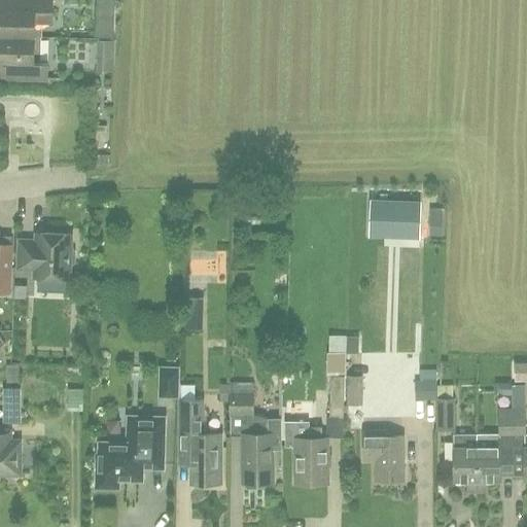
[(0,8),(0,35),(34,36),(35,24),(51,24),(53,0),(2,0),(2,8),(0,8)]
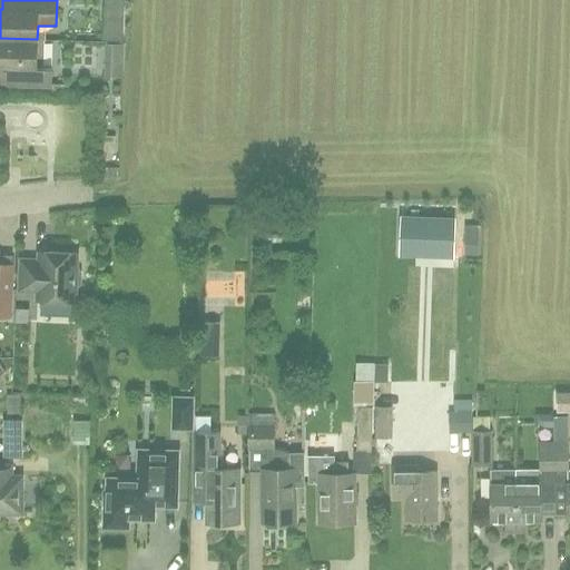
[(37,39),(0,38),(0,67),(1,68),(0,86),(50,87),(51,68),(45,68),(45,40),(37,39)]
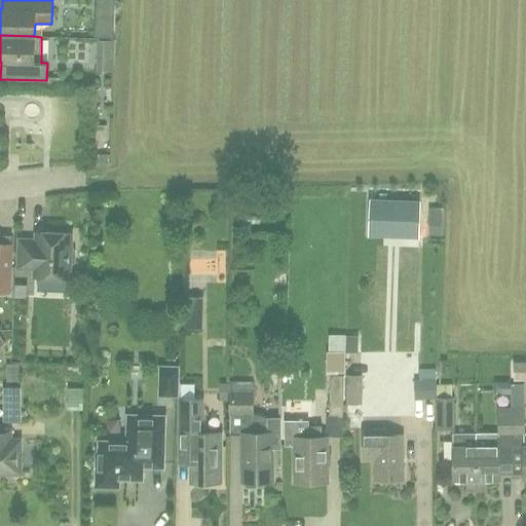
[(47,120),(47,106),(6,106),(6,120),(47,120)]
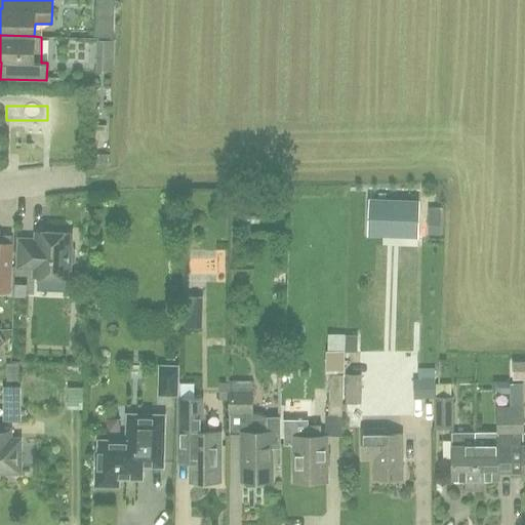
[(273,194),(271,206),(286,209),(289,198),(273,194)]
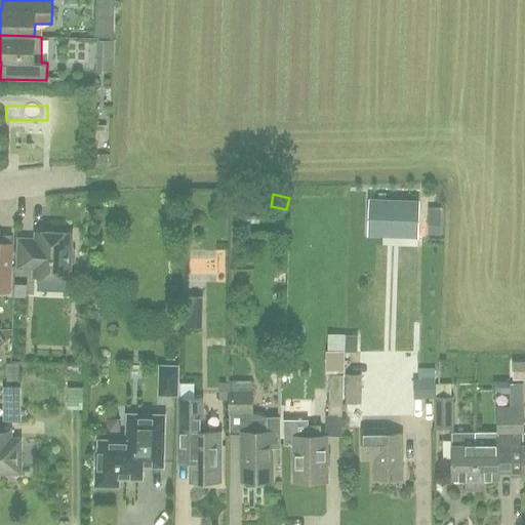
[(417,236),(418,203),(369,201),(368,234),(417,236)]
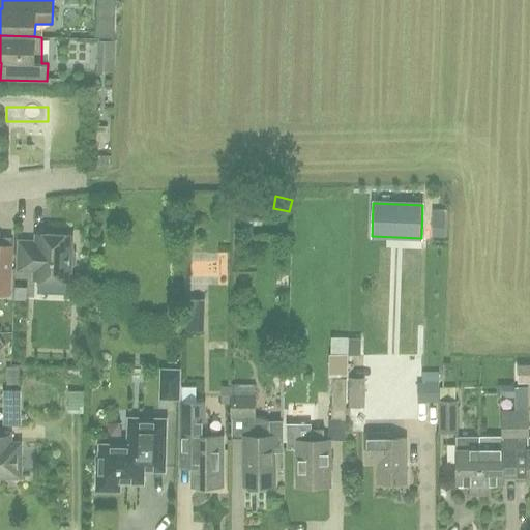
[(439,217),(439,235),(449,235),(449,217),(439,217)]
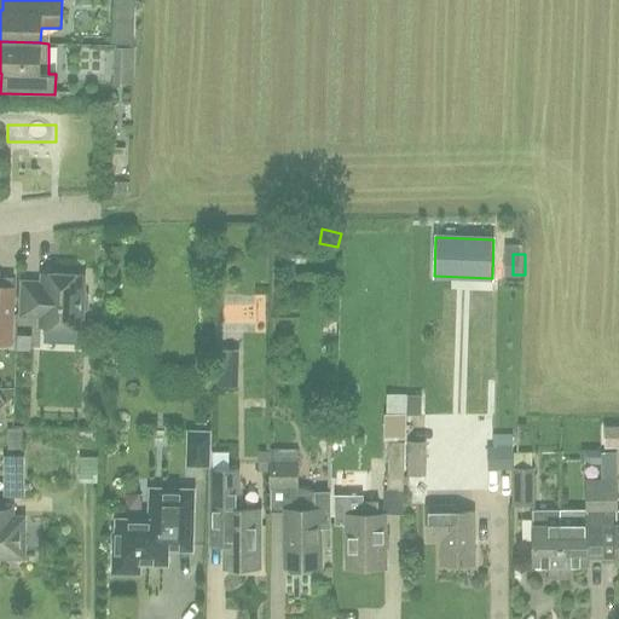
[(23,282),(22,316),(41,316),(41,325),(81,328),(82,313),(88,308),(88,295),(84,291),(84,276),(44,273),(42,283),(23,282)]
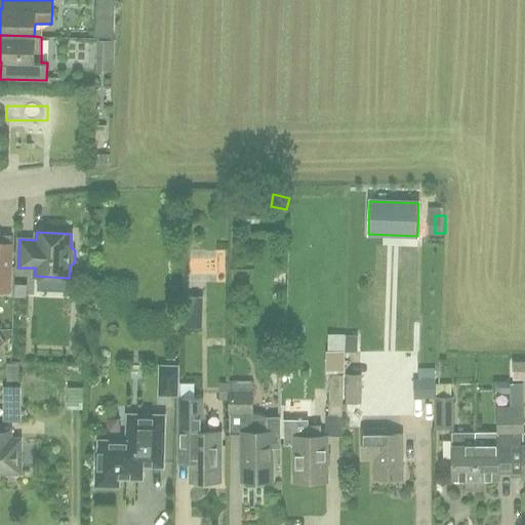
[(0,290),(9,291),(12,243),(0,242),(0,290)]
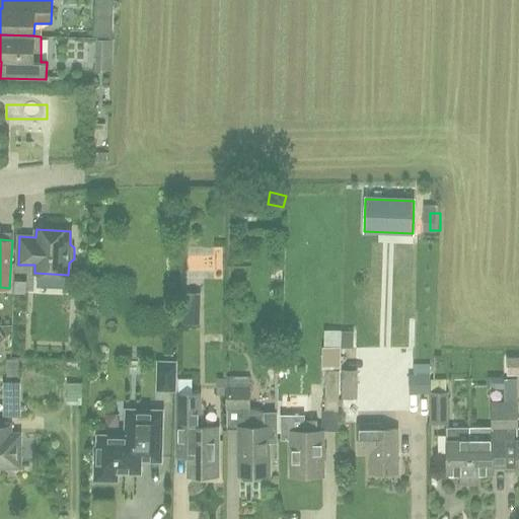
[(229,249),(191,248),(190,269),(229,271),(229,249)]
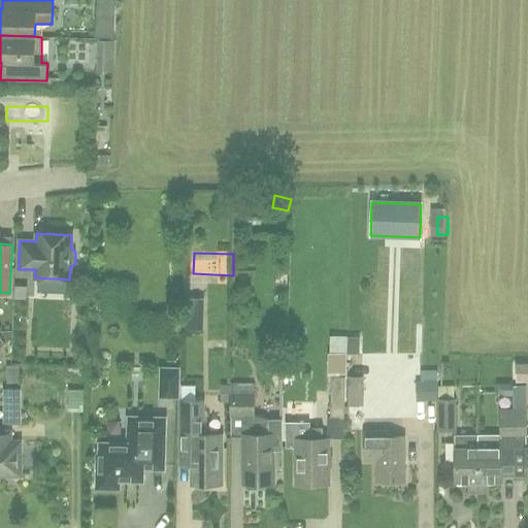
[(203,331),(204,299),(185,298),(184,331),(203,331)]
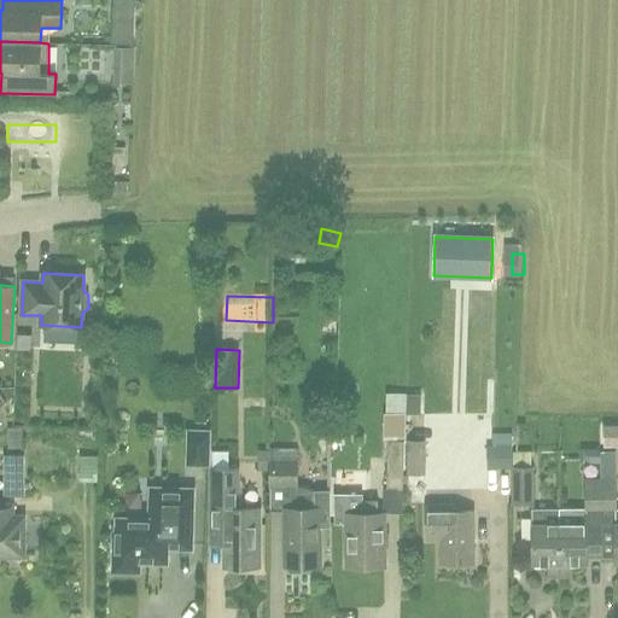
[(392,410),(412,410),(412,391),(391,391),(392,410)]
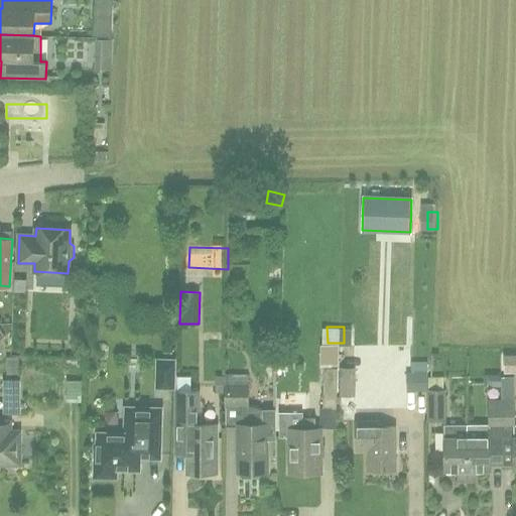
[(337,387),(338,346),(338,345),(319,345),(319,368),(324,368),(323,407),(319,407),(319,428),(336,429),(337,387)]
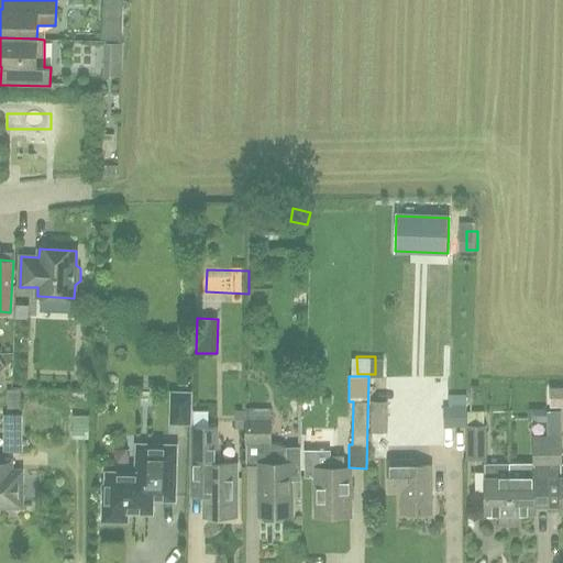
[(170,423),(189,424),(190,394),(172,393),(170,423)]
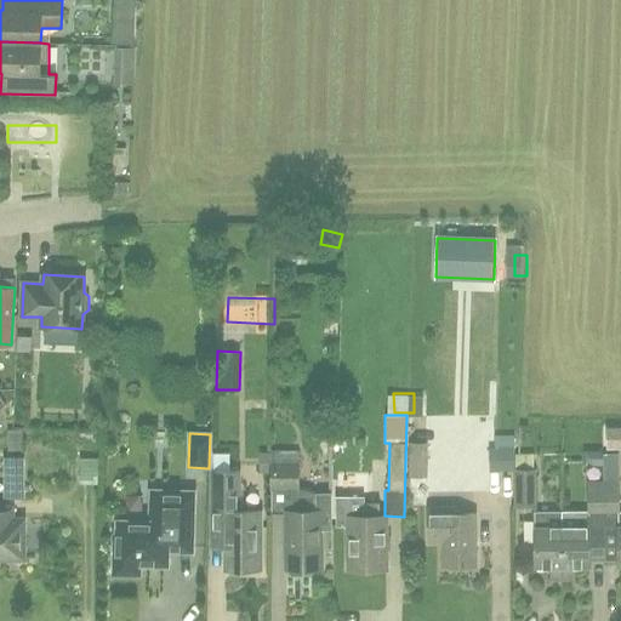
[(409,477),(427,478),(428,443),(410,443),(409,477)]
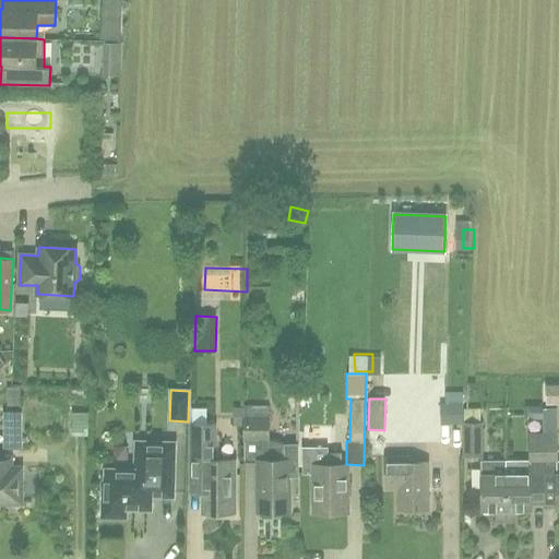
[(448,402),(449,425),(463,424),(463,402),(448,402)]
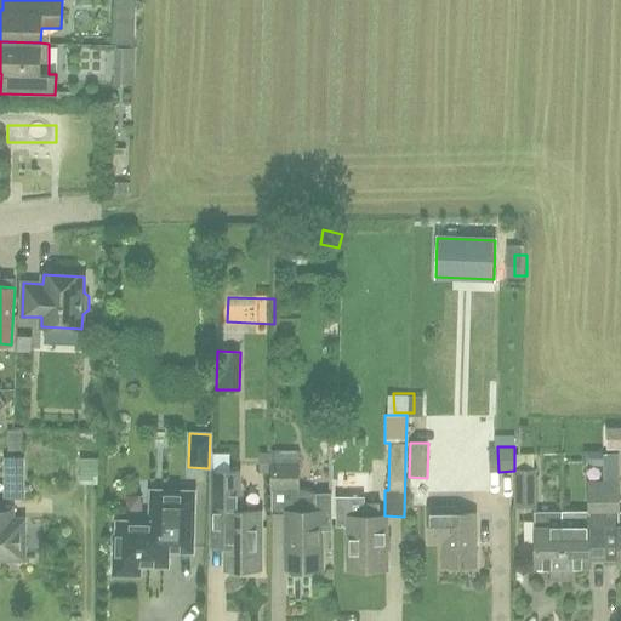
[(620,511),(620,512),(619,480),(619,454),(603,454),(603,480),(604,480),(604,531),(619,531),(619,567),(620,565),(620,511)]
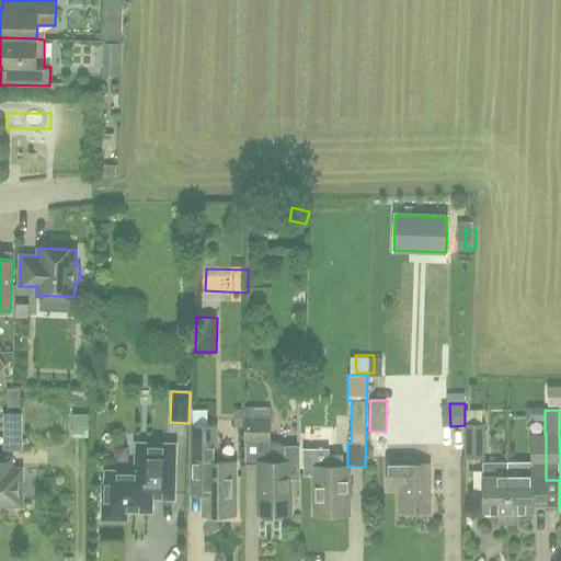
[(4,413),(4,439),(4,449),(22,449),(22,413),(4,413)]
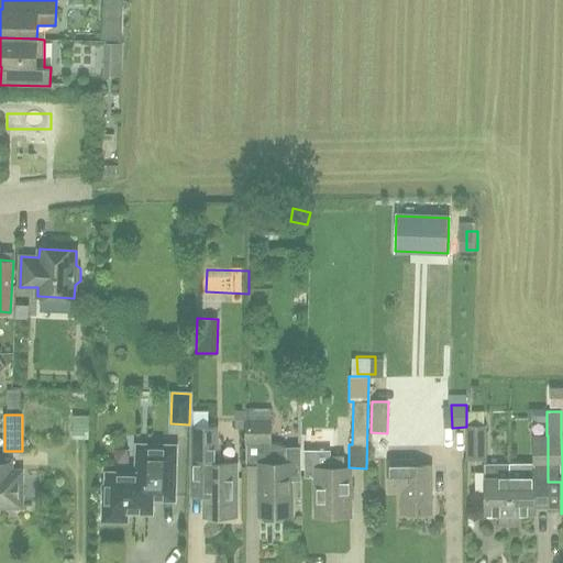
[(80,435),(94,437),(95,417),(83,416),(80,435)]
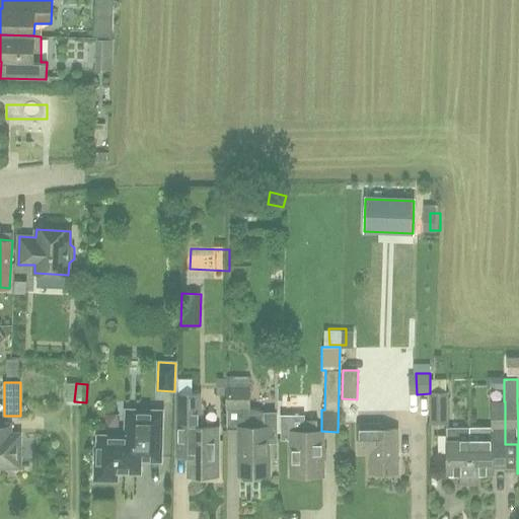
[(226,390),(226,410),(249,410),(249,390),(249,385),(226,385),(226,390)]
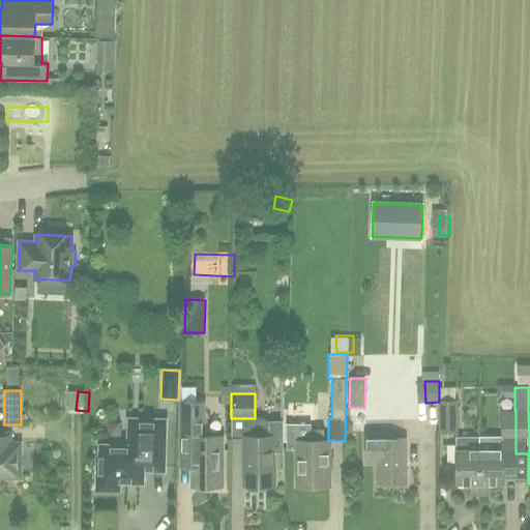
[(203,401),(181,401),(181,467),(195,467),(195,486),(223,486),(222,435),(203,436),(203,428),(204,428),(203,401)]
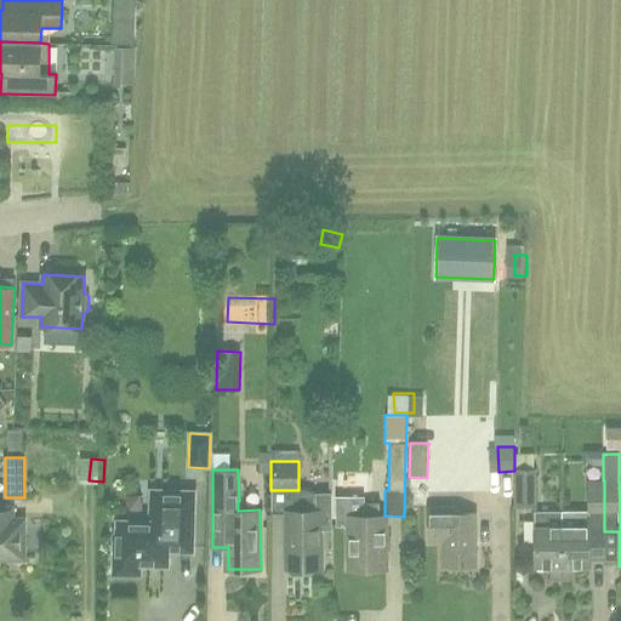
[(514,506),(536,506),(535,471),(514,471),(514,506)]
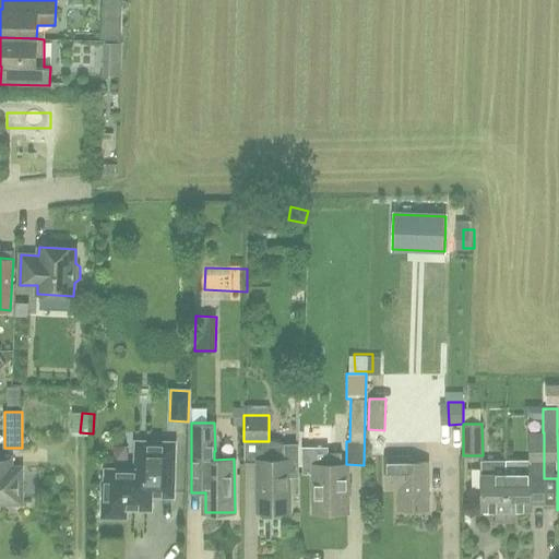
[(528,461),(507,461),(507,519),(516,519),(516,510),(531,510),(531,479),(544,478),(544,432),(543,432),(528,432),(528,461)]
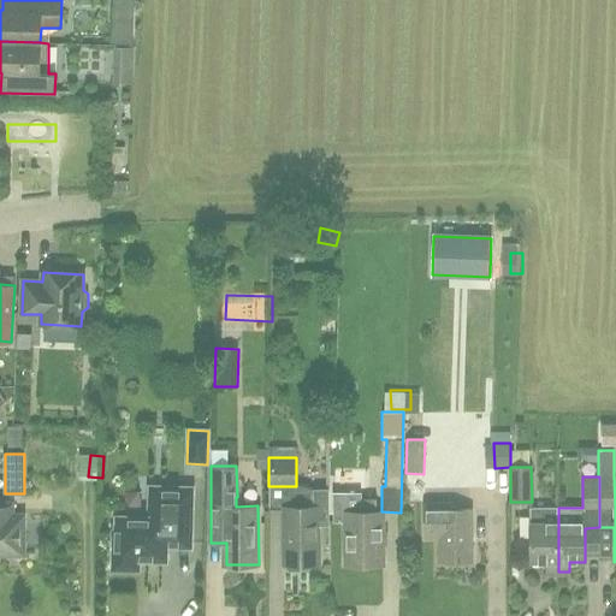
[(410,495),(431,496),(432,481),(412,480),(410,495)]
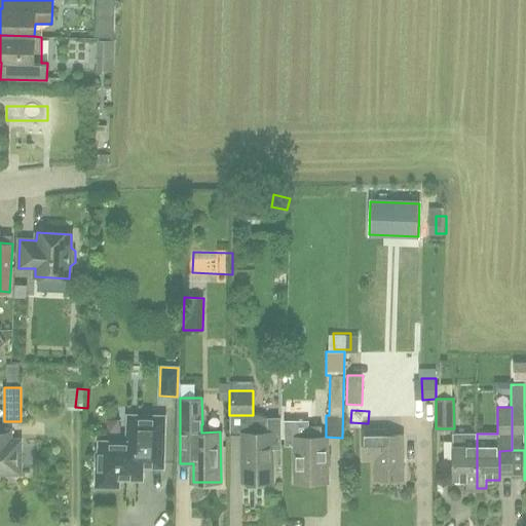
[(98,453),(98,484),(118,485),(118,477),(142,477),(142,465),(163,465),(164,416),(142,416),(142,442),(101,441),(101,453),(98,453)]
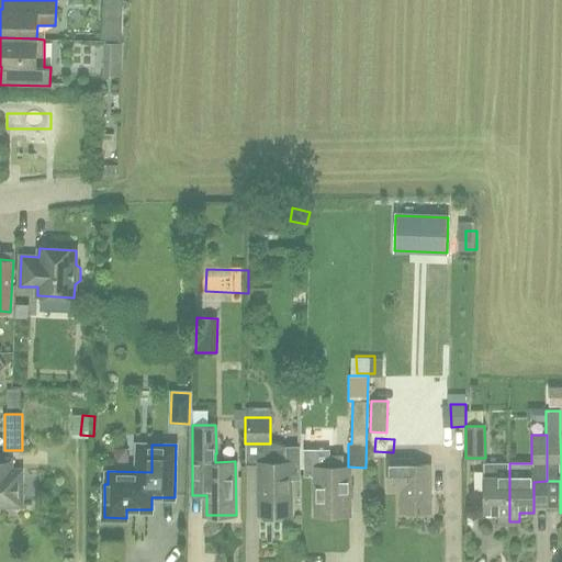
[(260,461),(260,515),(262,515),(262,518),(265,520),(274,520),(277,518),(277,515),(291,515),(290,480),(300,480),(300,476),(300,450),(300,446),(285,446),(285,461),(260,461)]
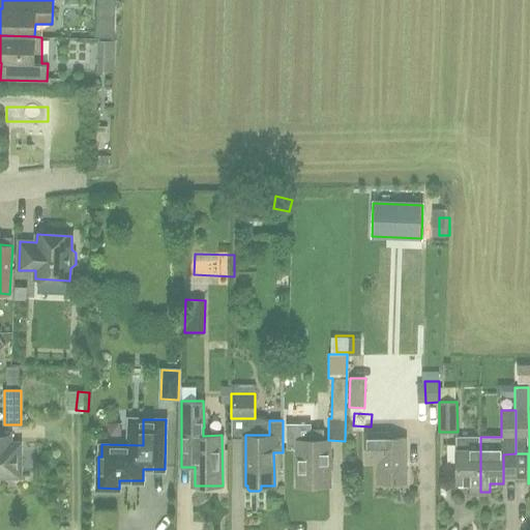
[(310,428),(310,440),(297,440),(297,486),(328,486),(328,440),(323,440),(323,428),(310,428)]
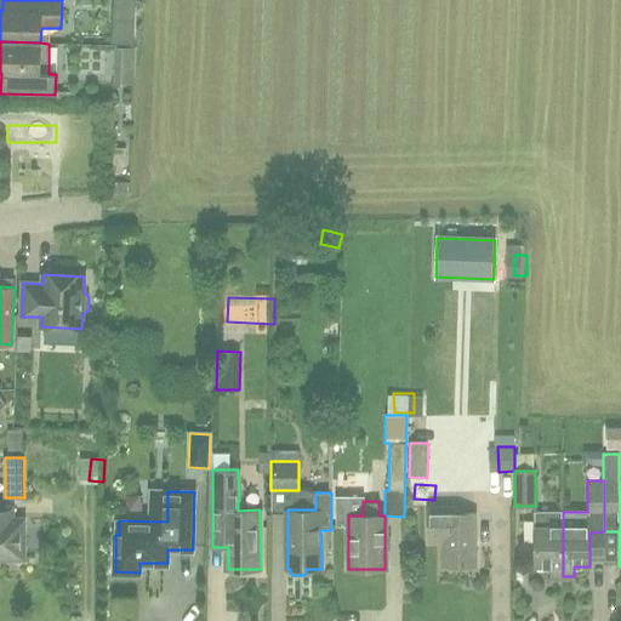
[(0,559),(24,559),(24,518),(13,518),(13,506),(0,506),(0,559)]
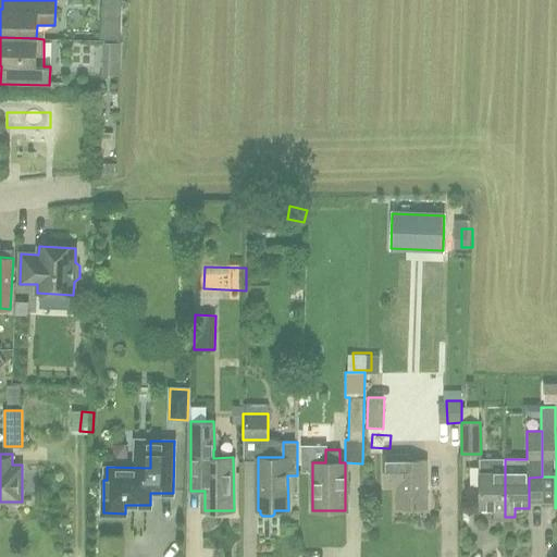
[(396,509),(428,509),(426,460),(408,460),(408,455),(384,455),(384,487),(396,487),(396,509)]
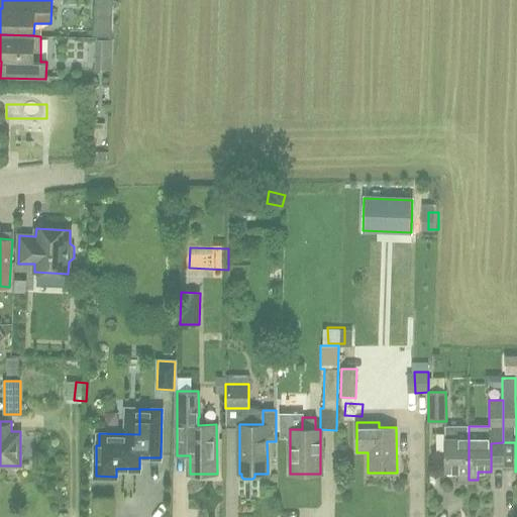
[(469,426),(455,426),(445,426),(445,472),(458,472),(458,480),(469,480),(469,426)]
